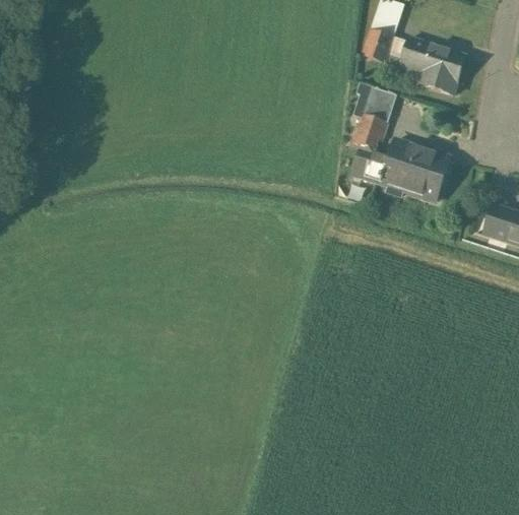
[(404,2),(398,0),(381,0),(376,16),(398,23),(404,2)]
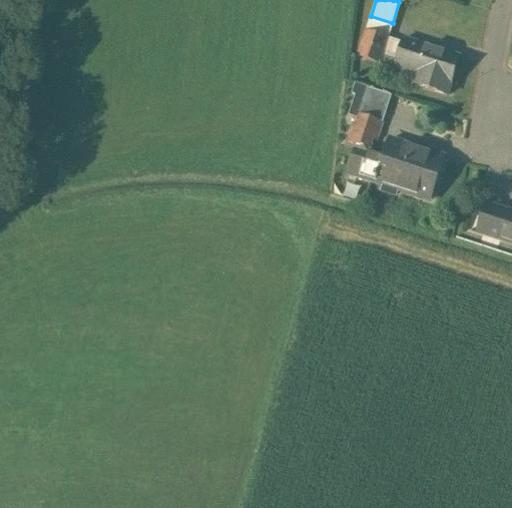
[(393,23),(371,16),(359,52),(381,59),(393,23)]
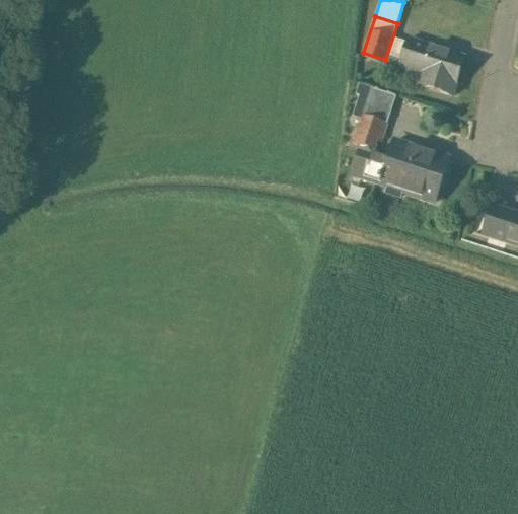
[(466,54),(410,35),(399,65),(422,72),(419,82),(453,93),(456,83),(466,54)]
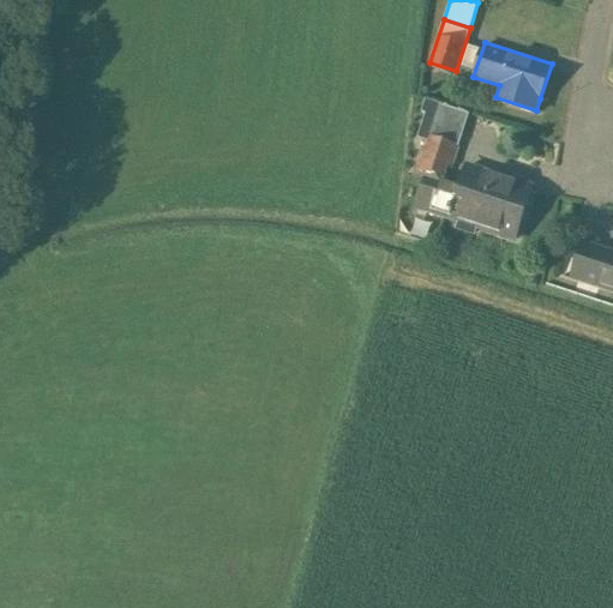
[(469,109),(439,100),(428,132),(460,142),(469,109)]
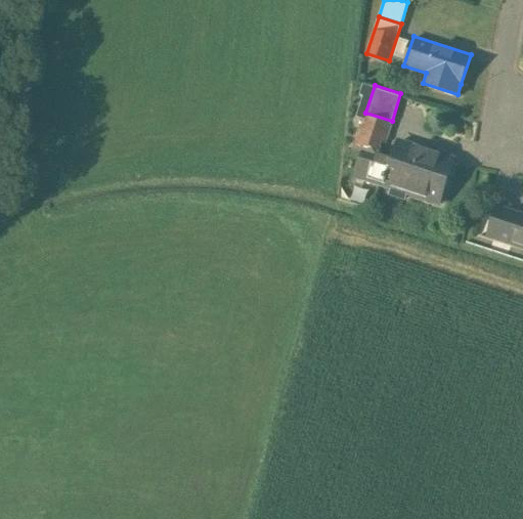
[(392,121),(365,113),(356,140),(383,148),(392,121)]
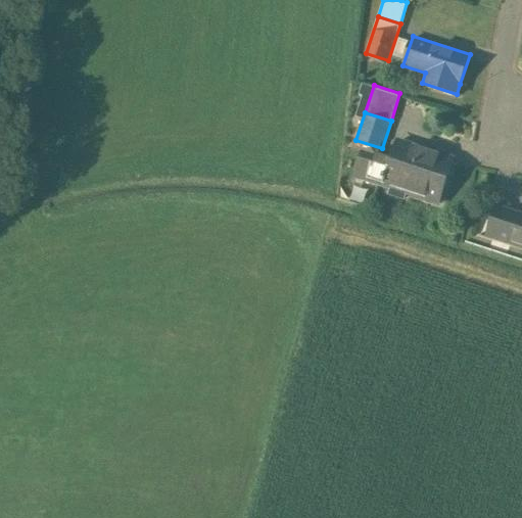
[(454,158),(396,139),(391,155),(376,150),(373,161),(362,157),(357,172),(368,176),(440,200),(454,158)]
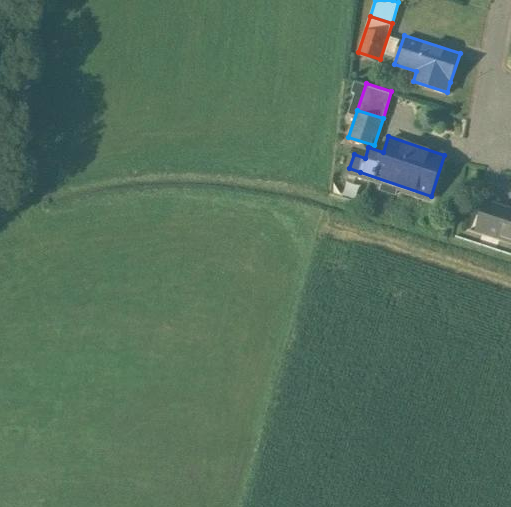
[(510,207),(486,199),(476,229),(510,240),(510,207)]
